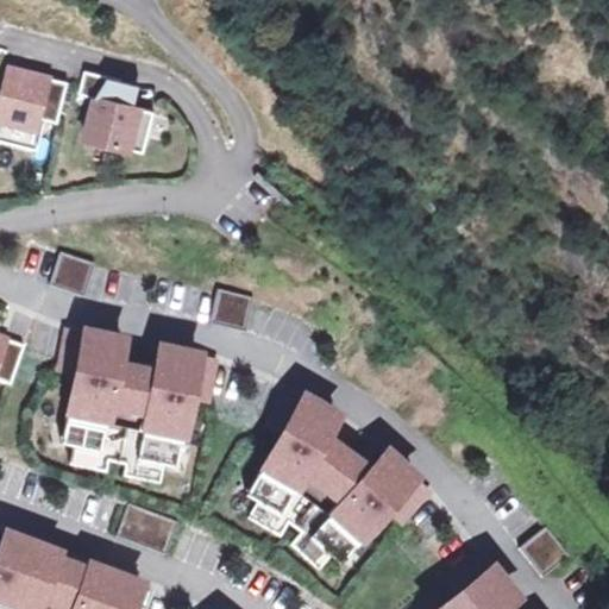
[(38,118),(58,123),(68,82),(48,77),(46,81),(27,77),(29,73),(8,68),(0,101),(0,133),(32,142),(36,129),(38,118)]
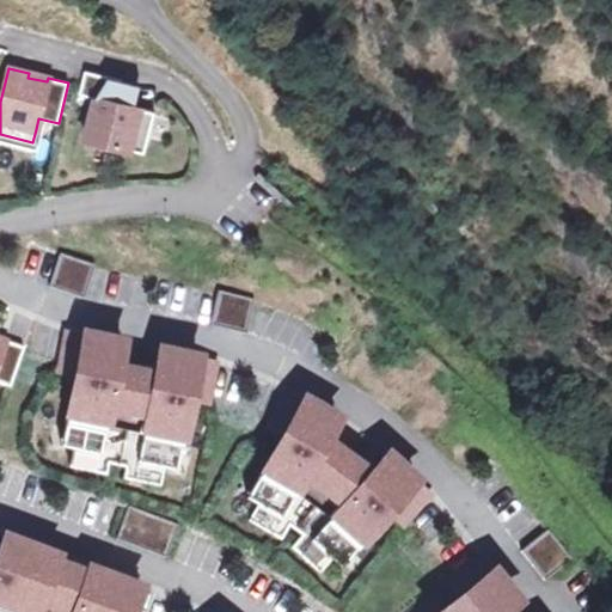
[(135,106),(141,85),(132,84),(85,72),(80,93),(95,97),(85,138),(130,148),(144,152),(154,112),(135,106)]
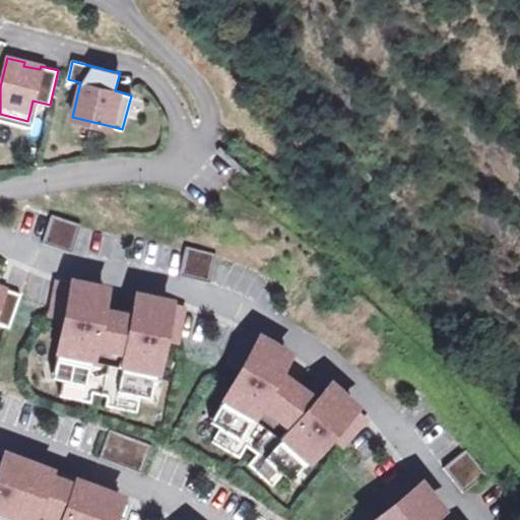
[(41,244),(70,253),(79,224),(51,214),(41,244)]
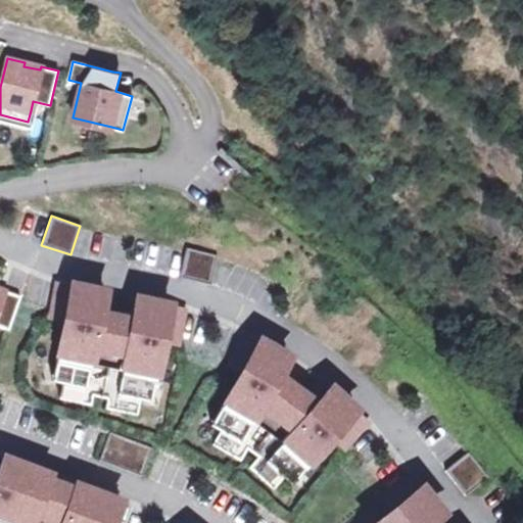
[(216,254),(185,247),(178,277),(208,284),(216,254)]
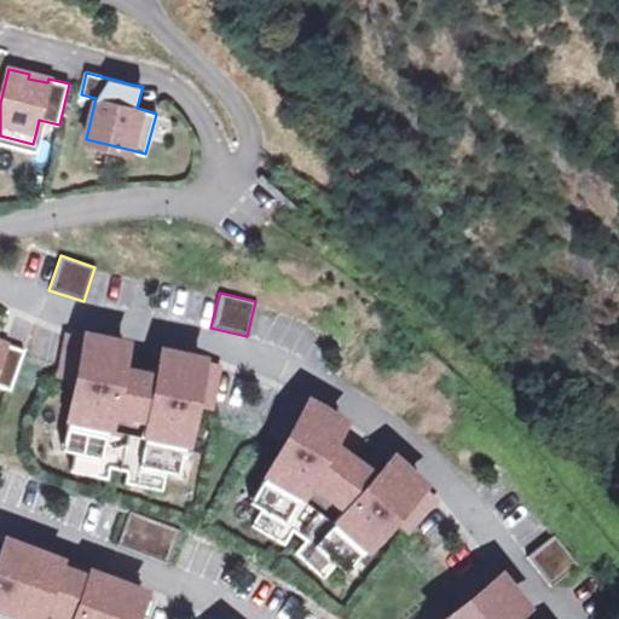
[(61,377),(79,381),(63,453),(74,456),(70,474),(108,481),(110,469),(128,473),(126,485),(162,492),(166,473),(178,475),(195,403),(210,408),(219,369),(202,365),(165,358),(160,375),(157,388),(138,385),(119,381),(121,368),(126,348),(69,337),(61,377)]
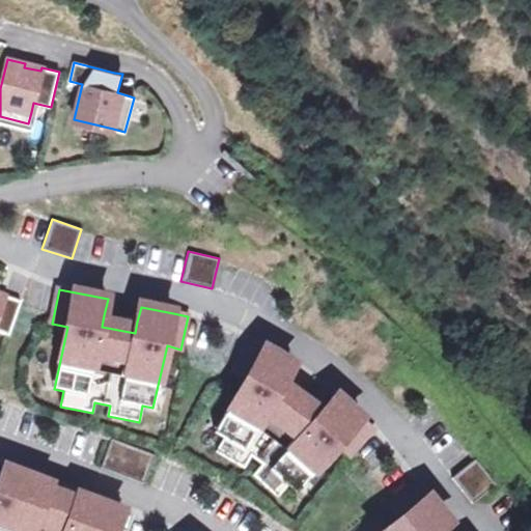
[(0,332),(7,335),(20,301),(2,295),(1,299),(0,298),(0,332)]
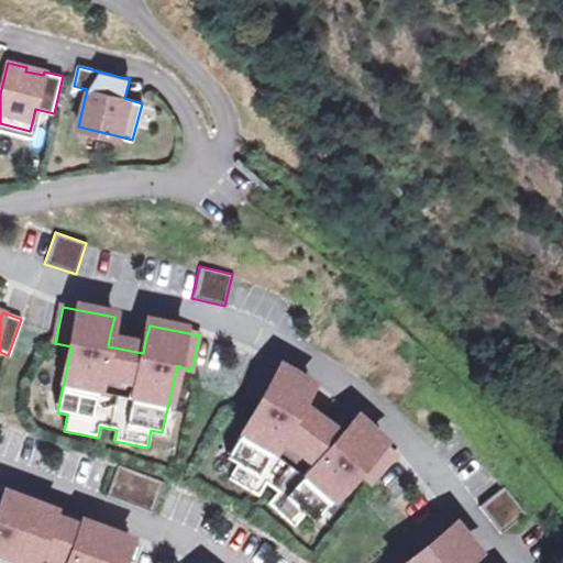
[(249,393),(262,400),(229,459),(239,464),(230,478),(260,495),(265,485),(280,494),(275,504),(305,520),(312,505),(322,510),(356,452),(370,460),(388,430),(374,421),(343,405),(335,419),(329,429),(313,420),(298,411),(304,400),(312,386),(280,367),(267,361),(249,393)]
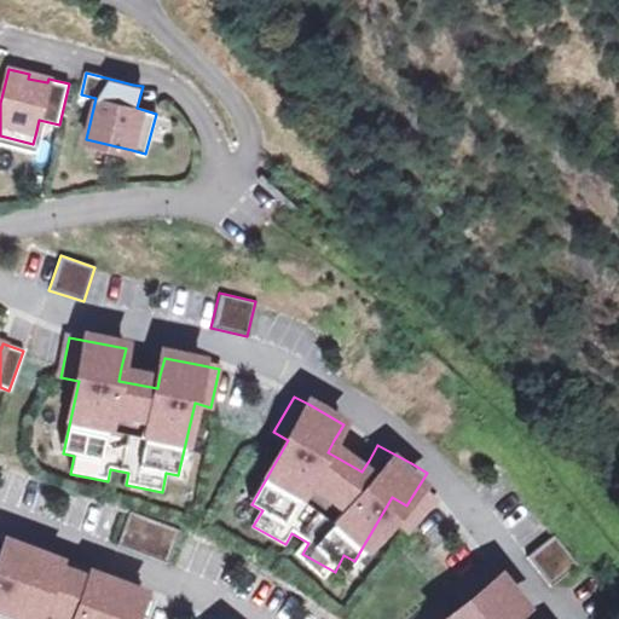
[(401,526),(409,532),(438,502),(431,495),(401,526)]
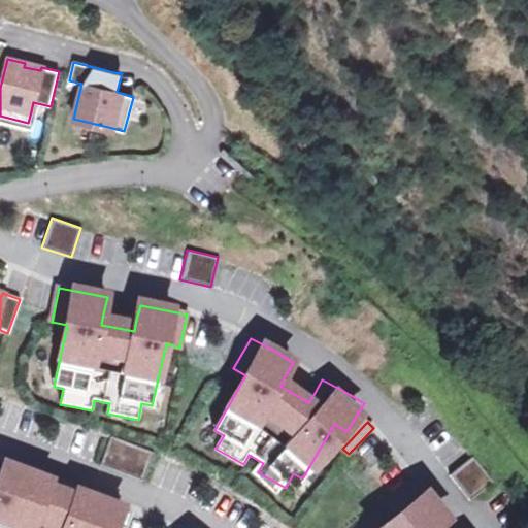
[(111,439),(102,464),(145,481),(155,456),(157,452),(113,435),(111,439)]
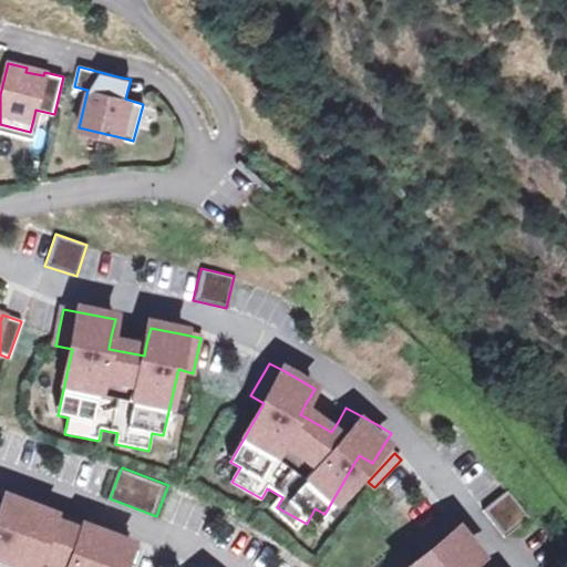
[(485,509),(507,536),(532,516),(511,490),(485,509)]
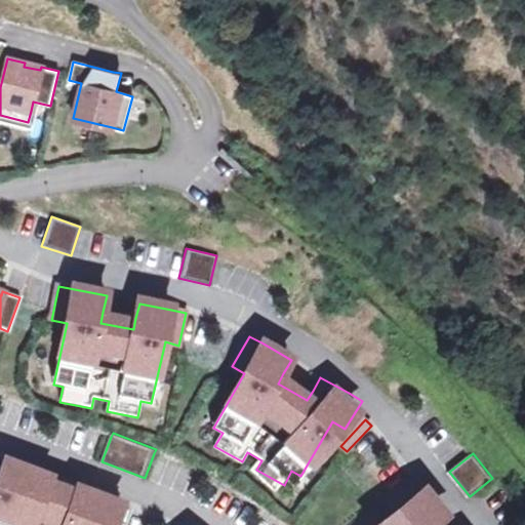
[(49,475),(5,458),(0,473),(0,524),(113,524),(122,502),(78,485),(74,496),(45,486),(49,475)]
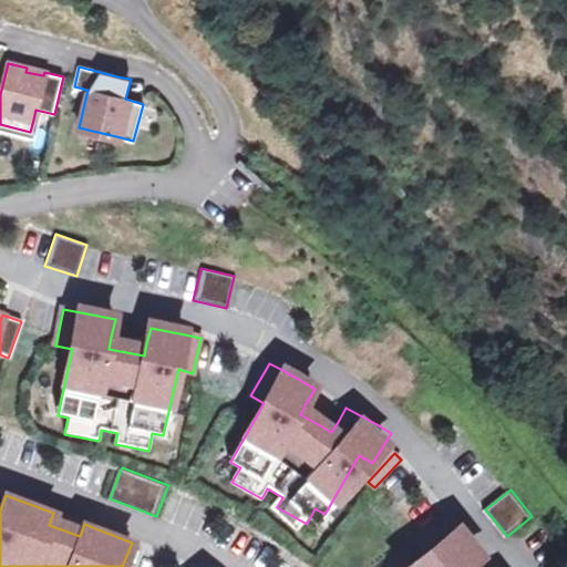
[(53,513),(49,525),(80,536),(84,524),(69,518),(53,513)]
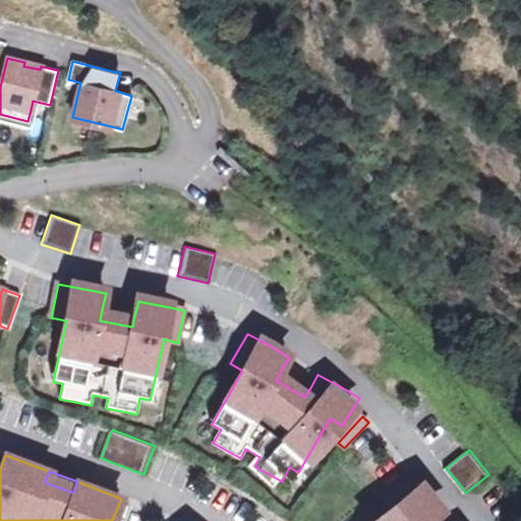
[(384,495),(393,507),(374,520),(427,520),(428,520),(441,511),(411,474),(384,495)]
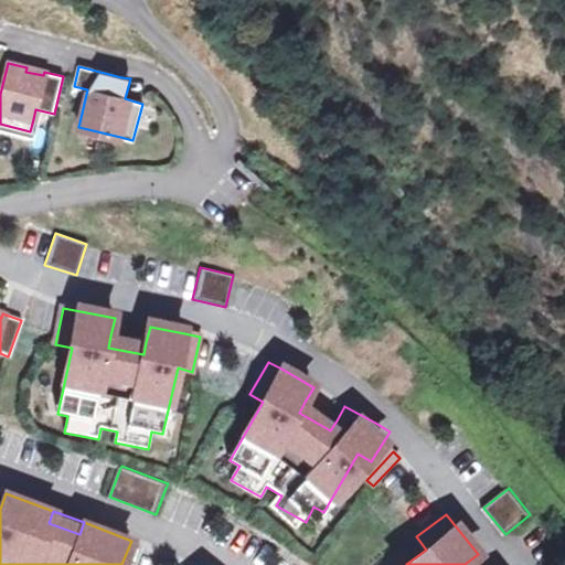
All buildings are outlined.
